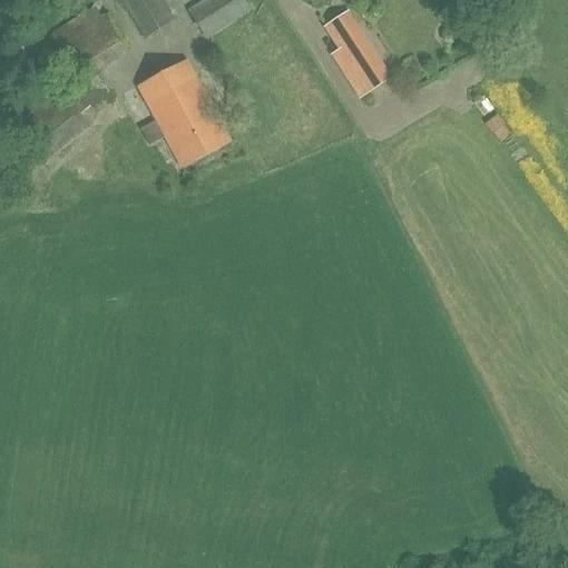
[(173,19),(160,0),(121,0),(144,36),(173,19)]
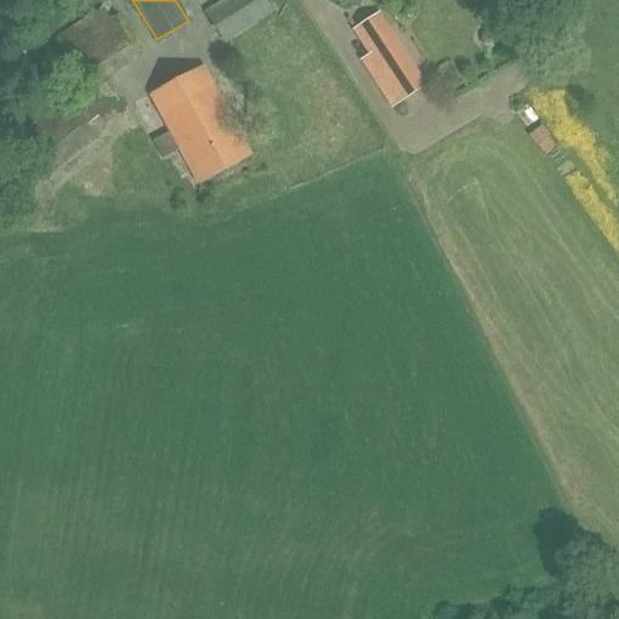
[(223,41),(273,9),(267,0),(217,0),(204,10),(223,41)]
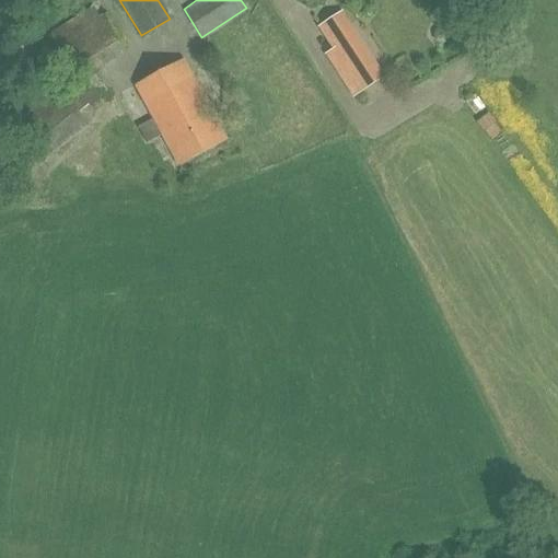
[(66,54),(80,77),(125,48),(103,13),(99,15),(92,4),(37,42),(51,64),(66,54)]
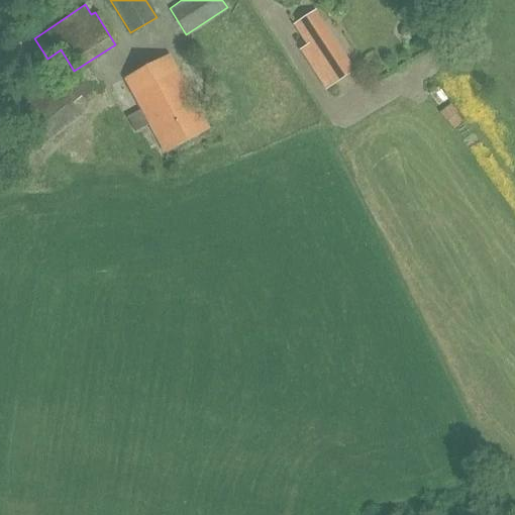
[(345,67),(309,11),(293,22),(329,78),(345,67)]
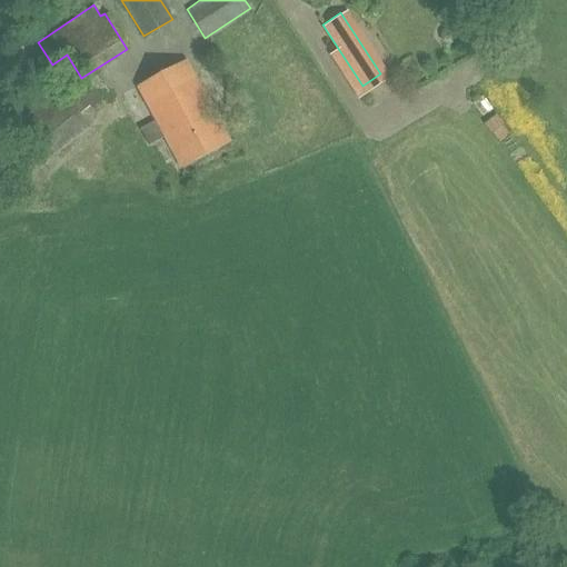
[(17,43),(9,76),(16,76),(17,95),(35,93),(33,76),(39,49),(17,43)]
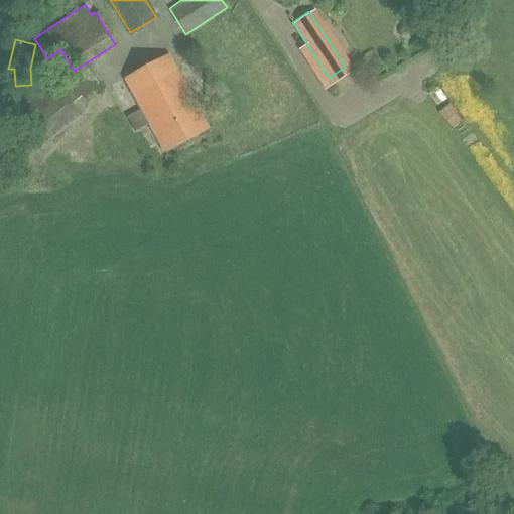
[(167,53),(124,77),(140,107),(125,115),(133,129),(147,121),(163,150),(208,127),(167,53)]
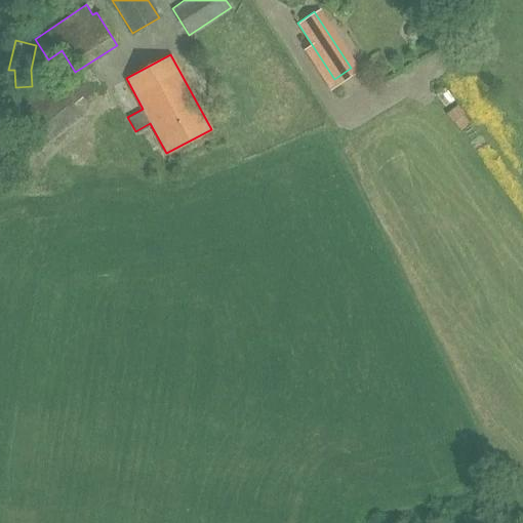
[(468,105),(455,108),(458,124),(471,121),(468,105)]
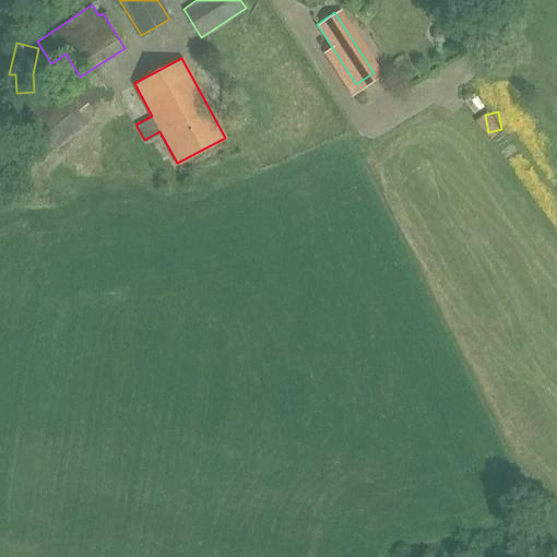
[(64,146),(81,130),(69,118),(52,133),(64,146)]
